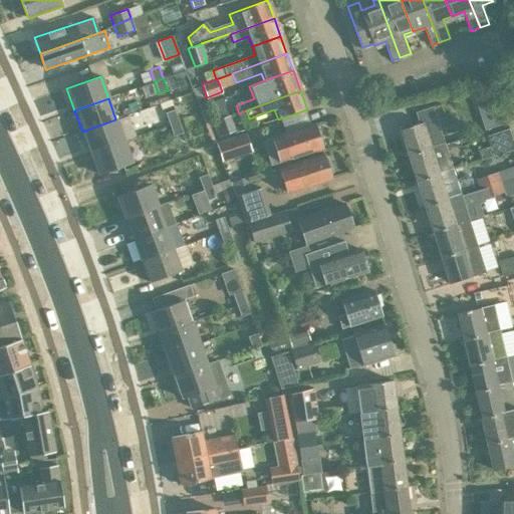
[(431,149),(445,144),(433,106),(417,111),(421,123),(402,130),(410,156),(431,150),(431,149)]
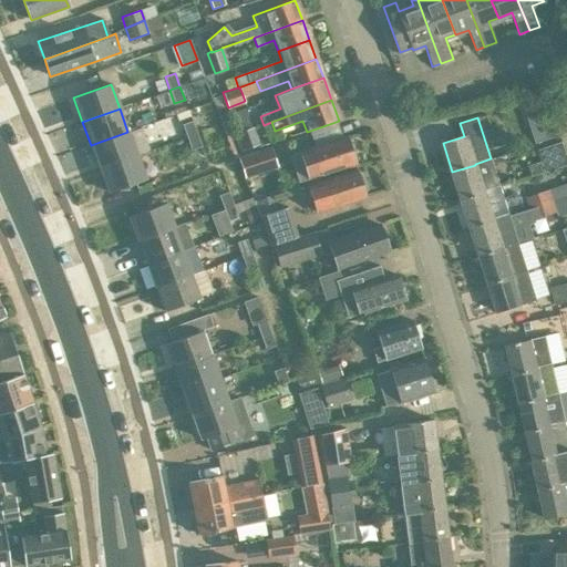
[(547,119),(532,124),(537,143),(554,137),(547,119)]
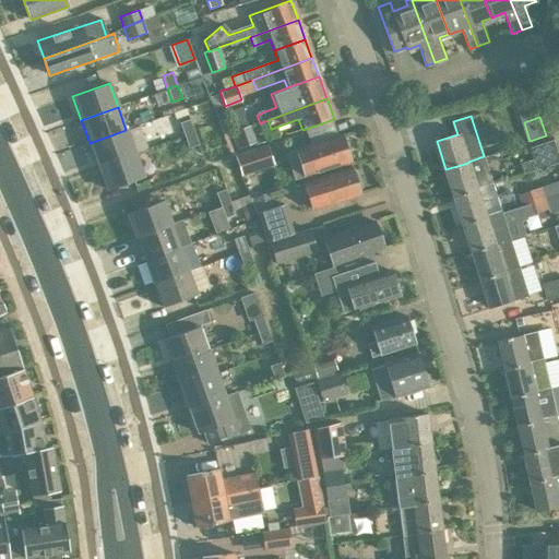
[(185,135),(194,131),(189,119),(179,122),(185,135)]
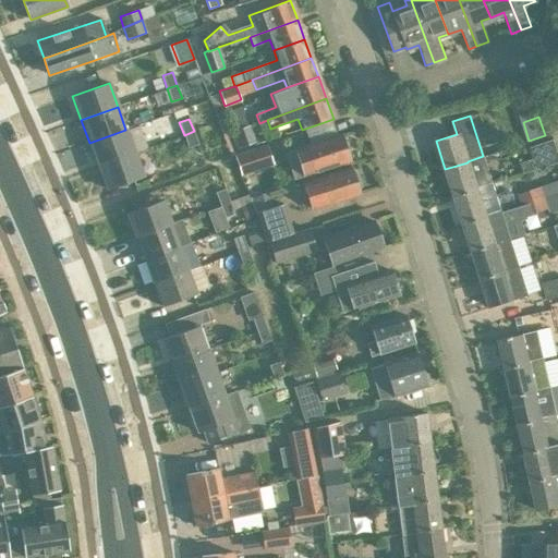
[(237,148),(256,142),(250,124),(230,131),(237,148)]
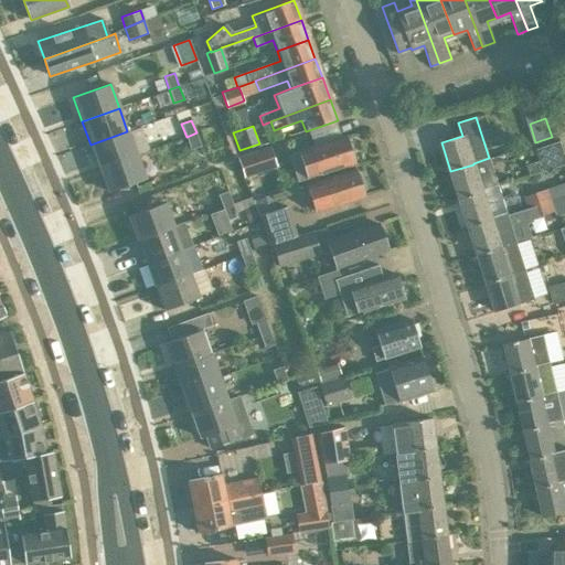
[(91,145),(99,168),(136,155),(127,131),(91,145)]
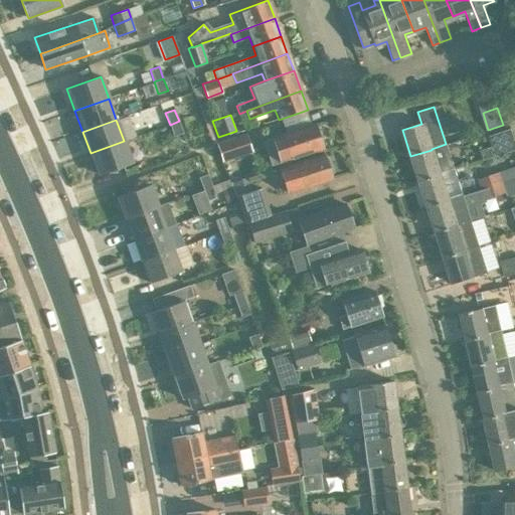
[(179,121),(170,125),(174,136),(183,133),(179,121)]
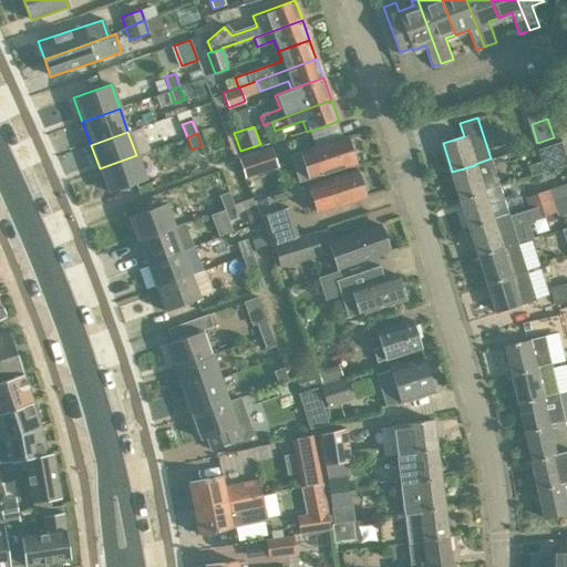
[(347,138),(311,150),(289,156),(298,183),(354,165),(347,138)]
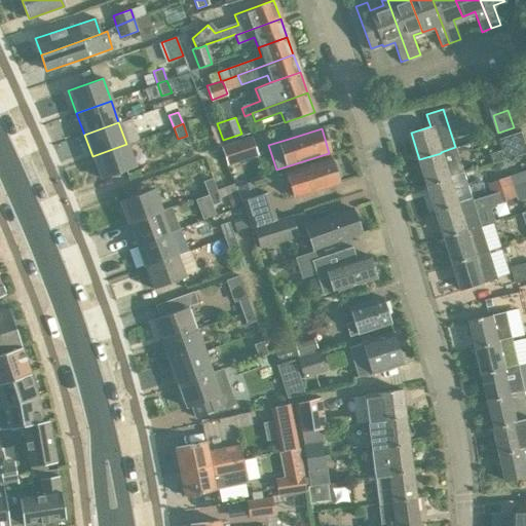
[(525,142),(522,130),(499,139),(506,159),(525,152),(525,142)]
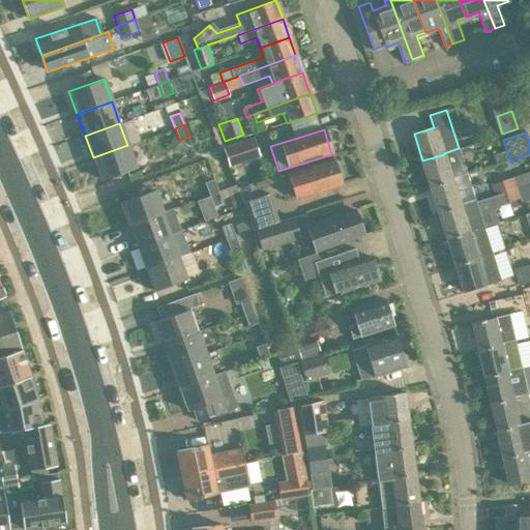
[(259,156),(254,139),(224,148),(230,166),(259,156)]
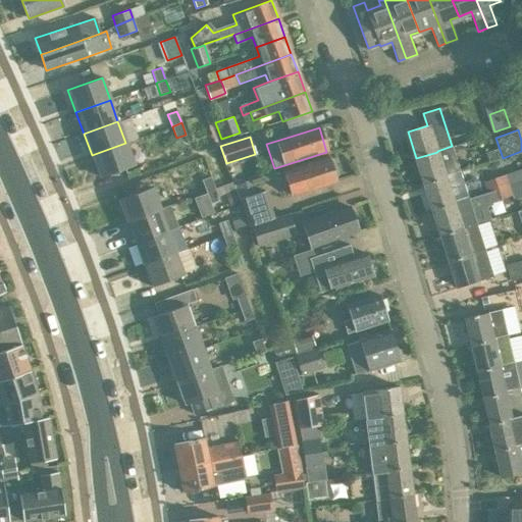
[(134,165),(125,143),(92,155),(100,177),(134,165)]
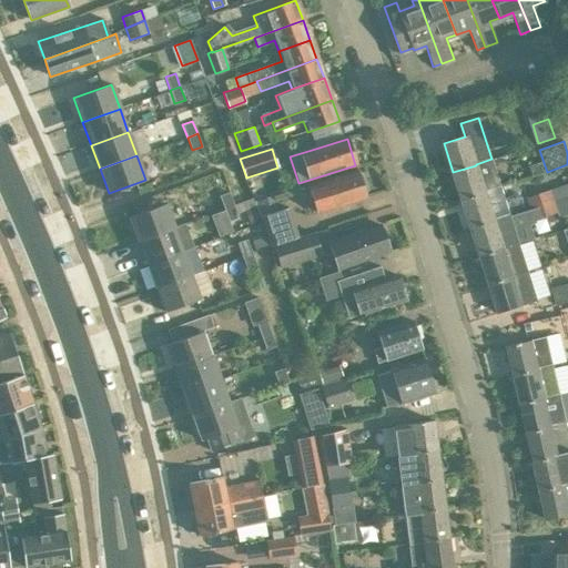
[(453,172),(463,201),(486,193),(485,192),(500,186),(492,159),(476,164),(476,165),(453,172)]
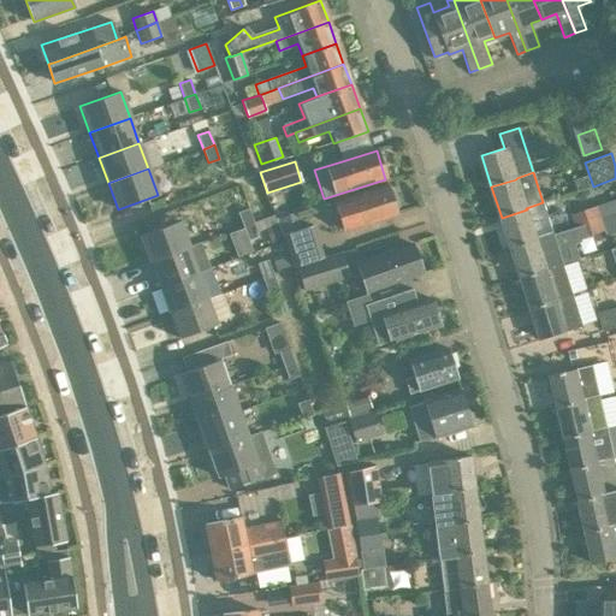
[(391,201),(386,187),(335,203),(344,234),(396,215),(394,211),(396,208),(394,202),(391,201)]
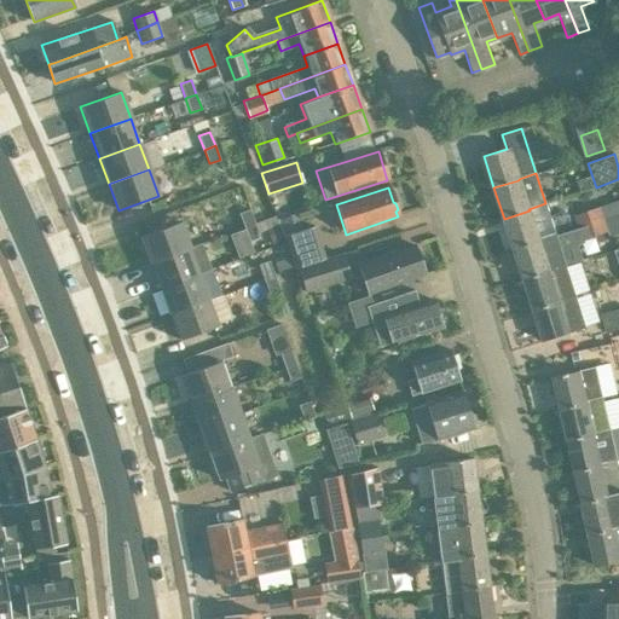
[(618,201),(574,217),(578,229),(618,214),(618,201)]
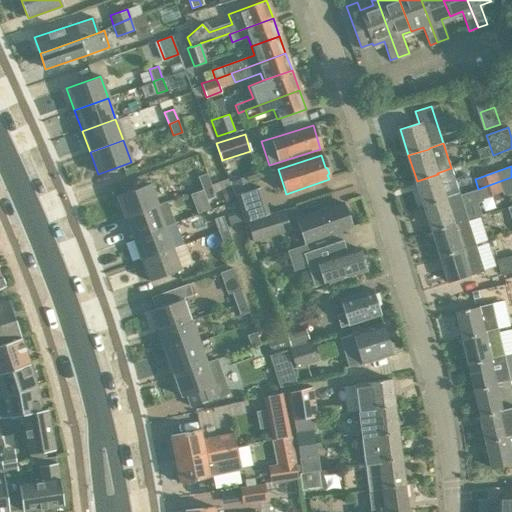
[(417,181),(424,206),(446,199),(446,198),(459,194),(451,168),(437,173),(438,174),(417,181)]
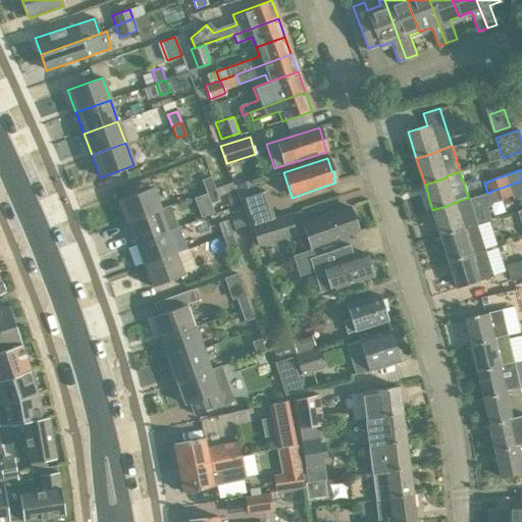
[(206,192),(215,188),(210,176),(201,179),(206,192)]
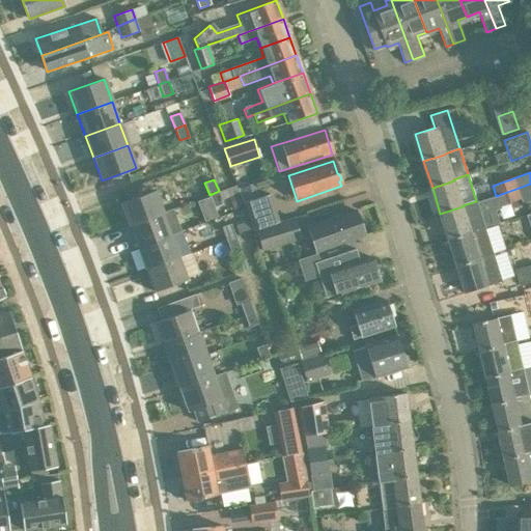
[(263,180),(236,189),(241,203),(244,202),(252,229),(277,222),(263,180)]
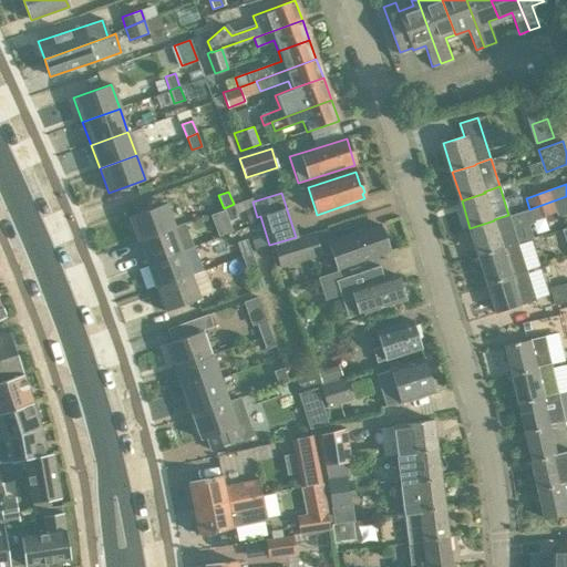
[(566,215),(566,196),(529,209),(533,220),(554,214),(556,219),(566,215)]
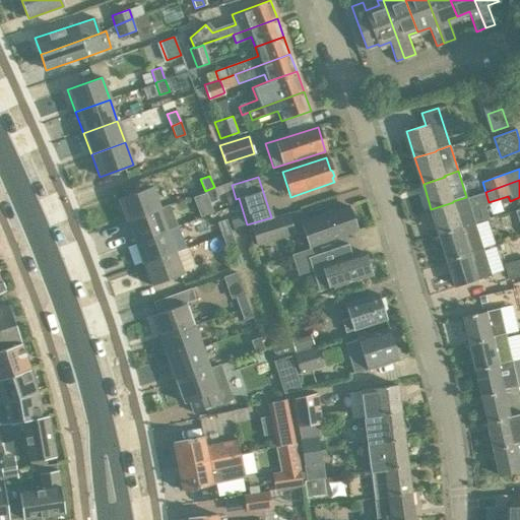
[(118,199),(126,221),(159,209),(151,187),(118,199)]
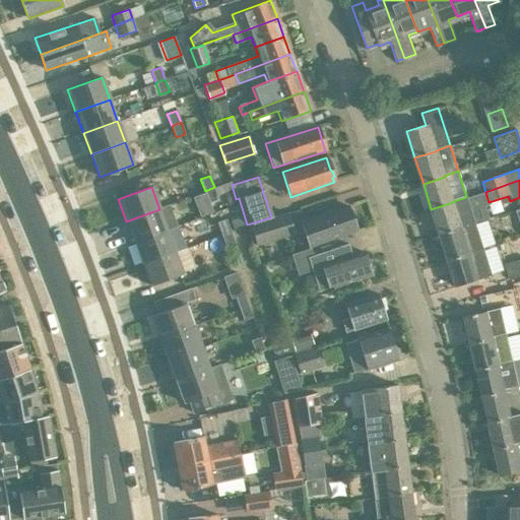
[(214,187),(205,191),(209,202),(218,199),(214,187)]
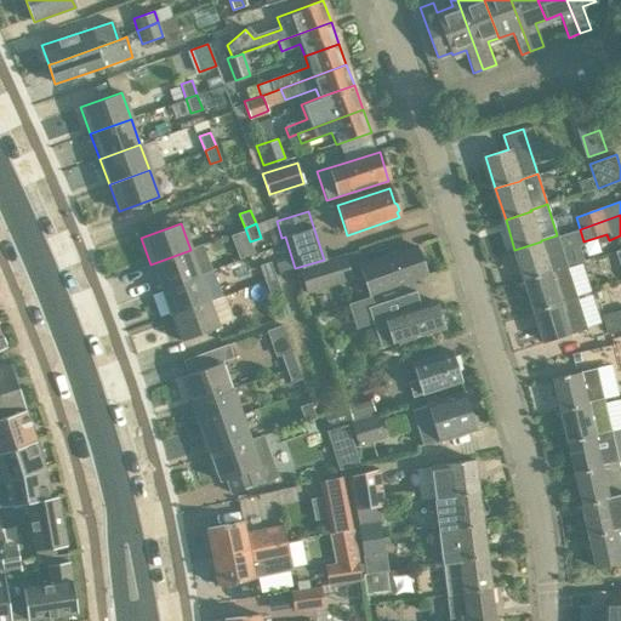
[(514,250),(524,280),(548,273),(551,269),(567,265),(557,235),(541,240),(541,241),(514,250)]
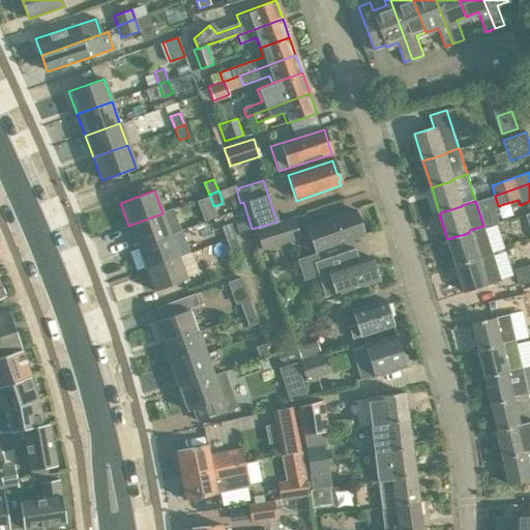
[(163,213),(128,226),(137,247),(171,235),(180,232),(173,209),(163,213)]
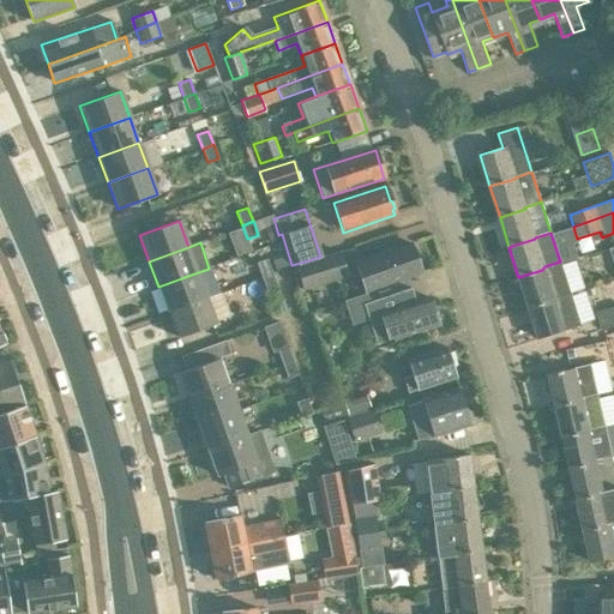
[(408,244),(354,263),(363,293),(419,274),(408,244)]
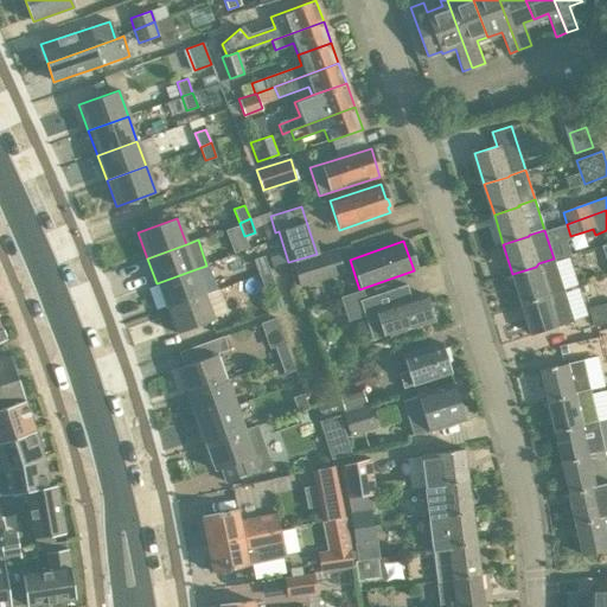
[(342,273),(334,249),(291,263),(298,287),(342,273)]
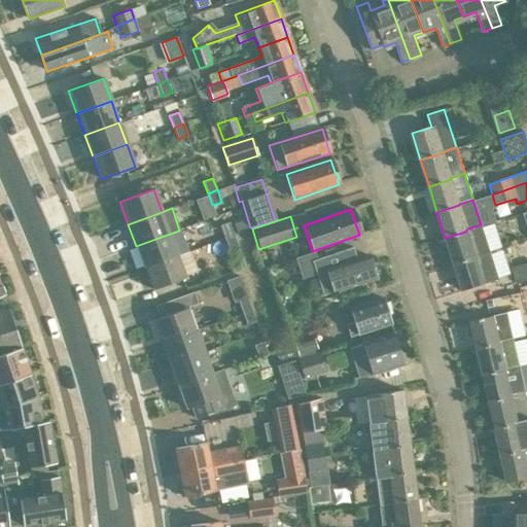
[(224,237),(233,234),(229,221),(219,225),(224,237)]
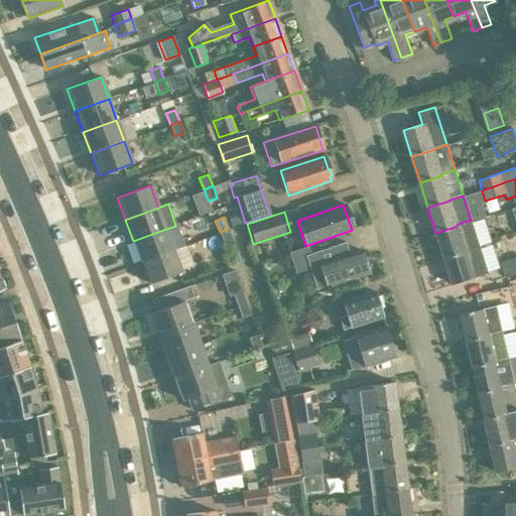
[(435,233),(444,259),(466,253),(465,252),(479,247),(471,220),(458,224),(456,227),(435,233)]
